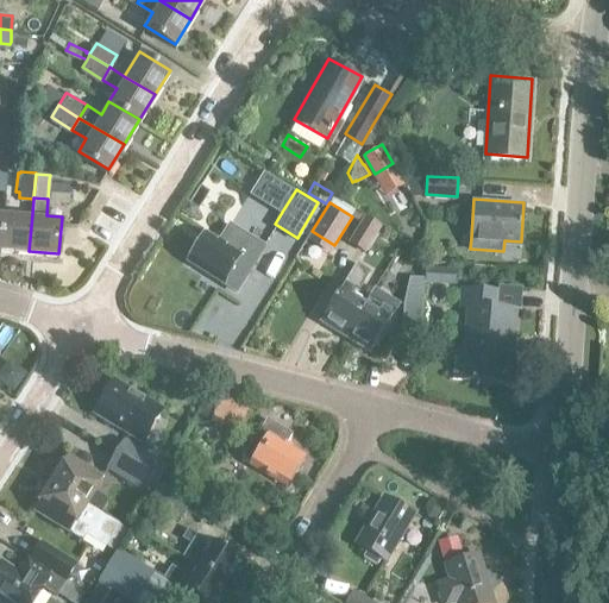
[(32,214),(2,212),(0,242),(0,247),(29,251),(32,214)]
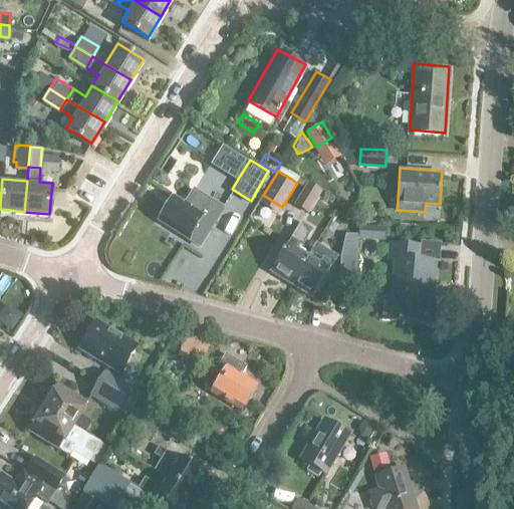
[(322,188),(308,179),(294,202),(308,211),(322,188)]
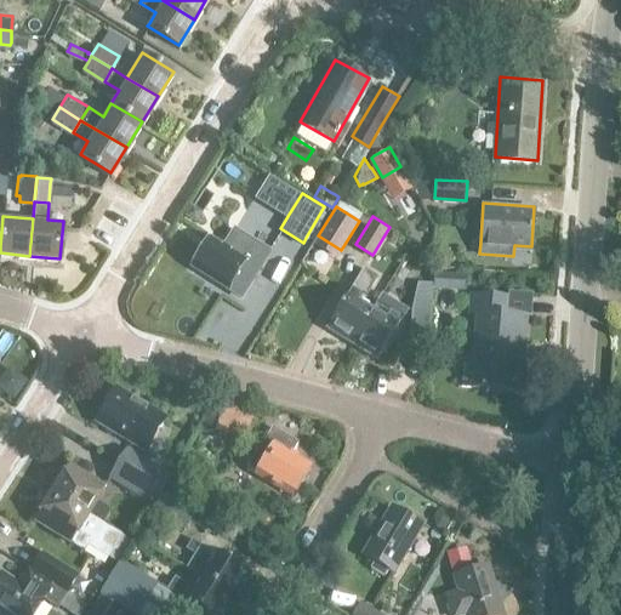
[(209,235),(191,263),(237,291),(243,295),(271,249),(234,226),(223,244),(209,235)]
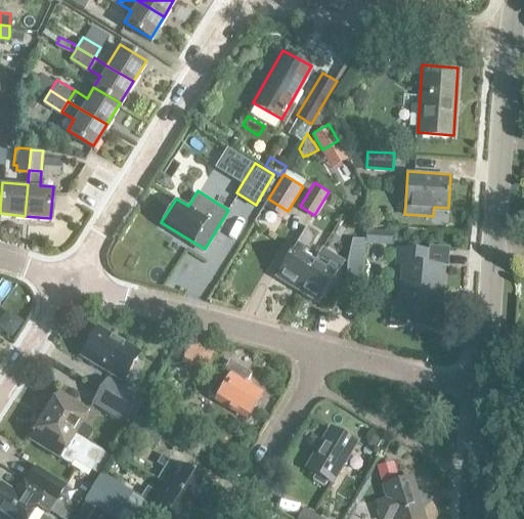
[(306,223),(275,273),(297,287),(317,254),(309,250),(319,232),(306,223)]
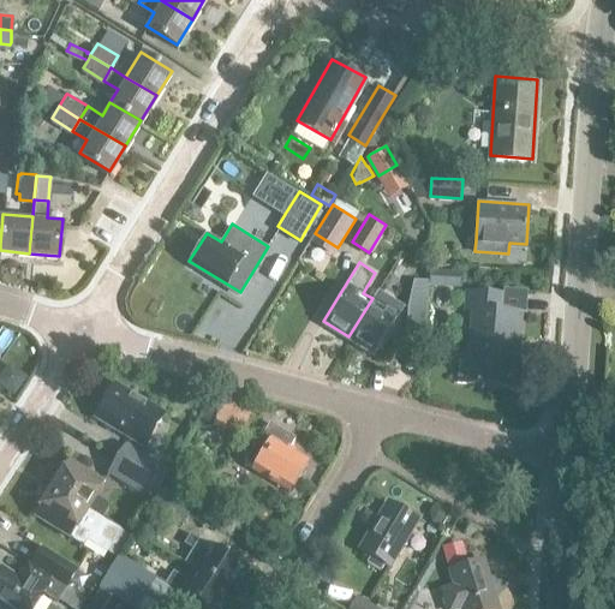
[(430,266),(429,282),(440,284),(441,267),(430,266)]
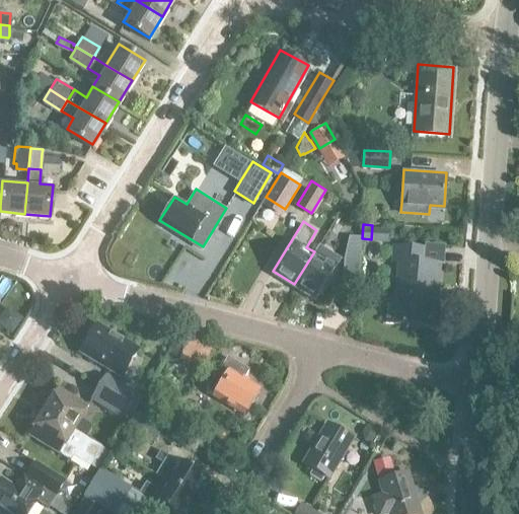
[(319,243),(314,251),(294,284),(315,297),(341,257),(319,243)]
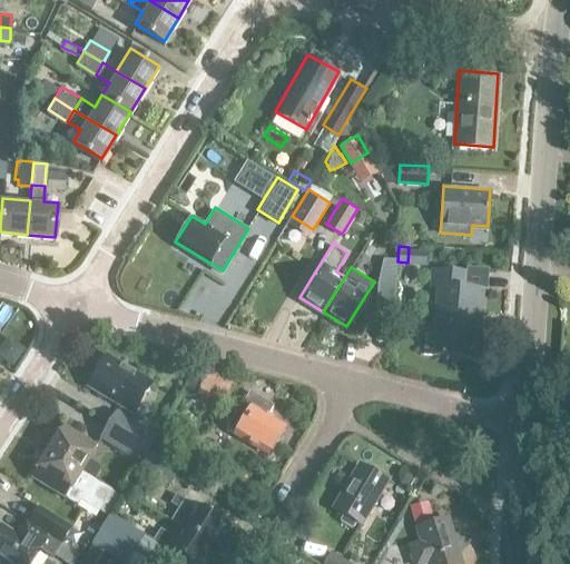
[(432,268),(431,285),(438,286),(433,350),(478,354),(483,285),(467,284),(468,270),(432,268)]
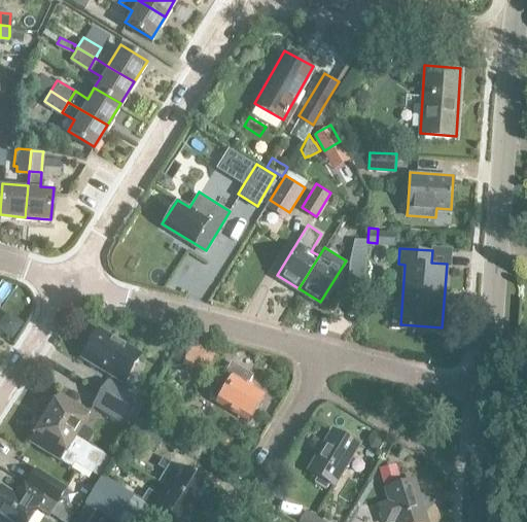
[(123,380),(140,350),(98,324),(80,354),(123,380)]
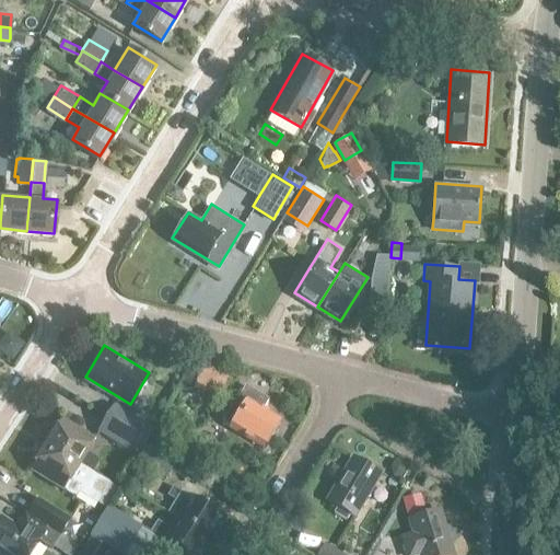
[(196,379),(195,381),(194,385),(195,385),(220,395),(230,370),(203,359),(196,379)]
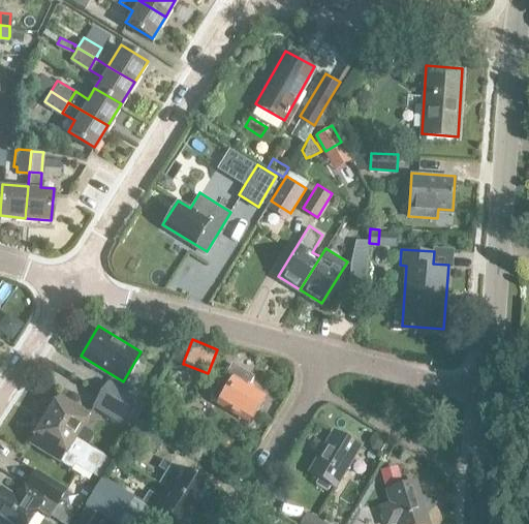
[(174,353),(169,363),(182,369),(184,364),(183,364),(184,360),(185,358),(174,353)]
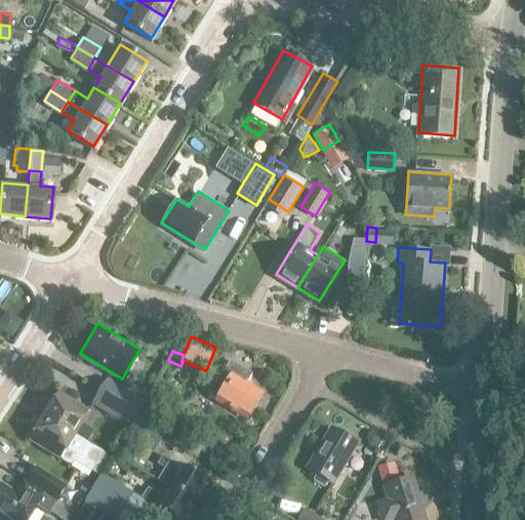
[(223,368),(208,392),(216,396),(214,399),(248,420),(266,391),(247,380),(252,371),(237,362),(231,372),(224,368),(223,368)]
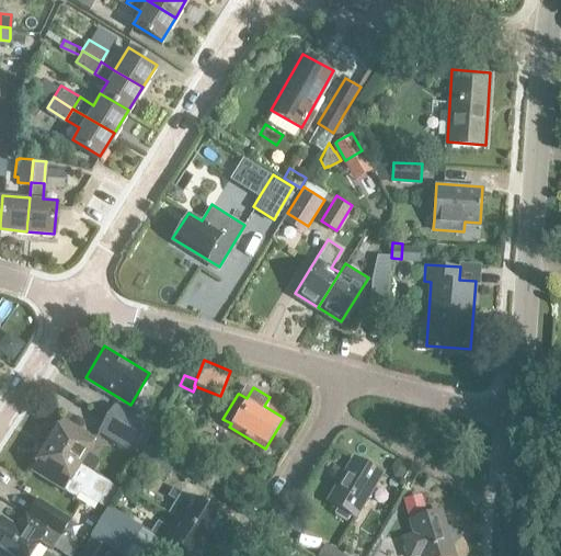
[(114,403),(106,416),(149,441),(157,428),(114,403)]
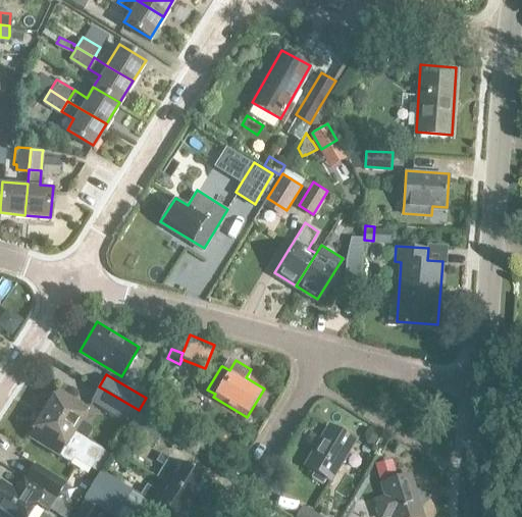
[(99,386),(97,389),(91,400),(131,424),(139,410),(99,386)]
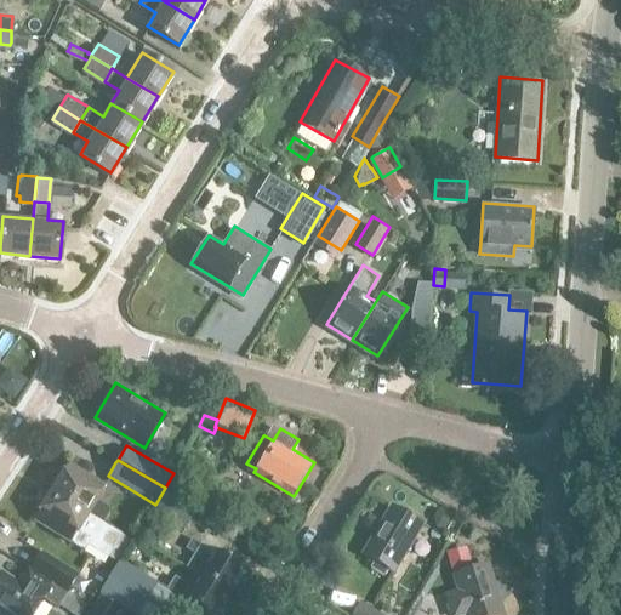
[(61,476),(52,489),(87,511),(101,519),(107,508),(95,500),(104,484),(69,462),(67,466),(63,463),(58,473),(61,476)]
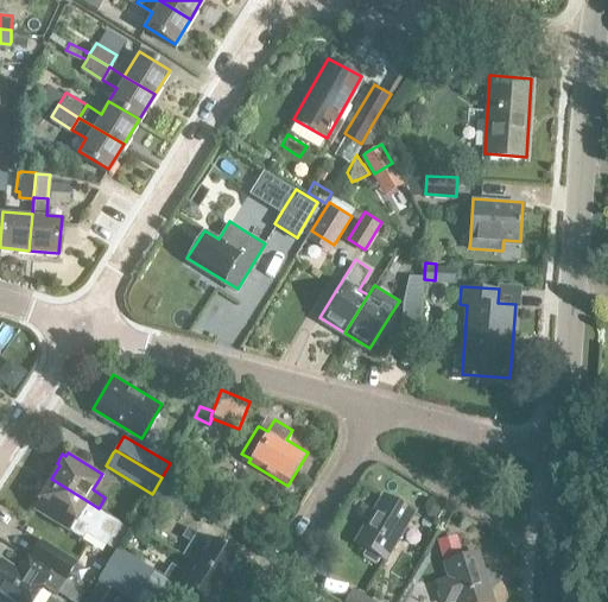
[(181,517),(195,494),(164,475),(150,499),(181,517)]
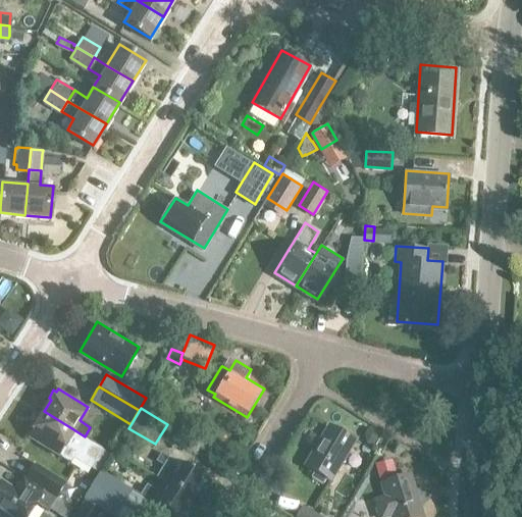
[(34,422),(30,429),(32,431),(30,433),(70,460),(73,456),(89,465),(91,466),(96,457),(105,463),(111,452),(102,447),(97,444),(85,436),(73,429),(44,411),(37,423),(34,422)]
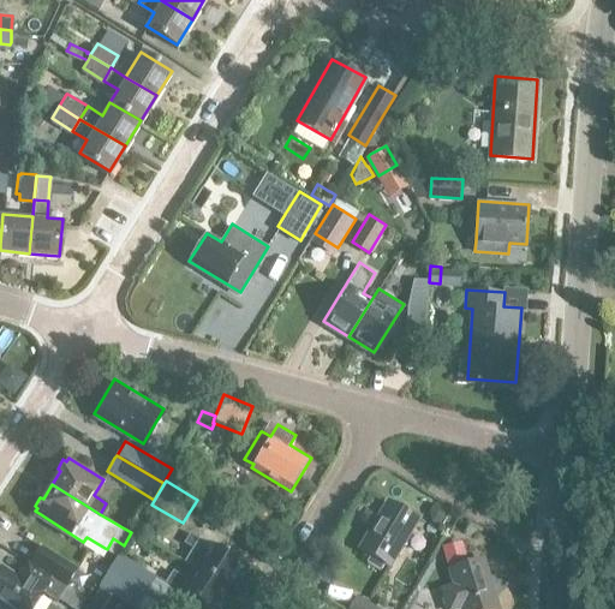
[(388,499),(360,545),(370,551),(366,560),(381,568),(384,561),(389,563),(417,517),(388,499)]
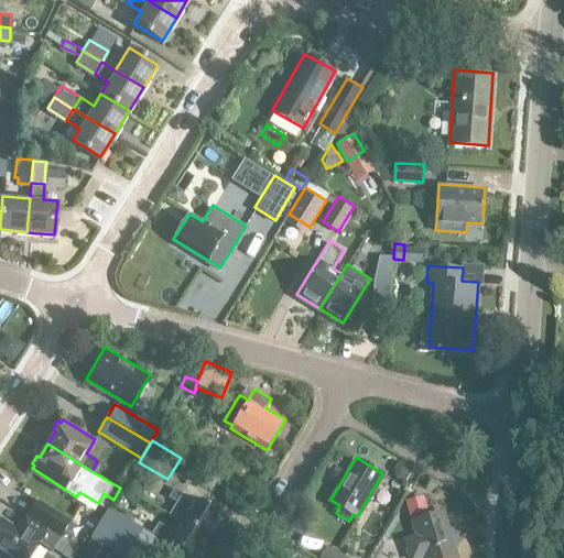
[(174,485),(169,495),(176,500),(183,491),(174,485)]
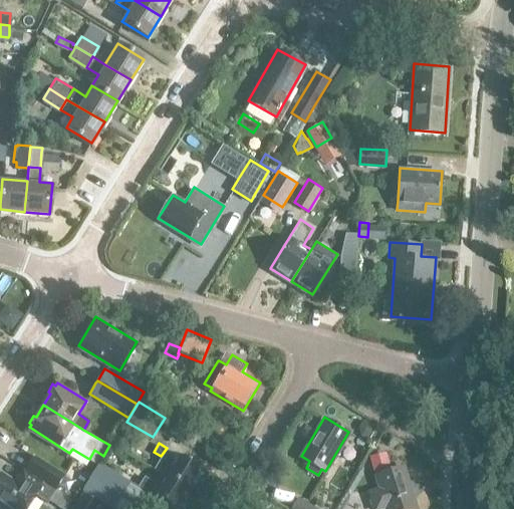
[(161,456),(154,467),(163,473),(194,492),(207,471),(175,452),(167,447),(167,448),(161,456)]
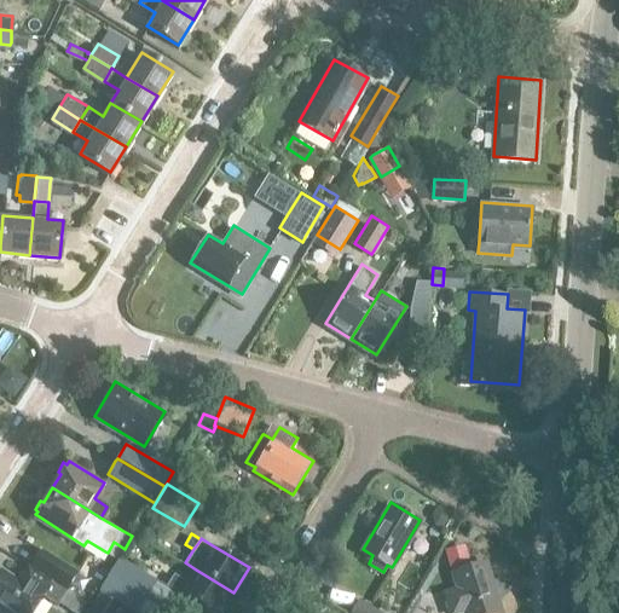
[(42,547),(32,564),(67,587),(77,568),(42,547)]
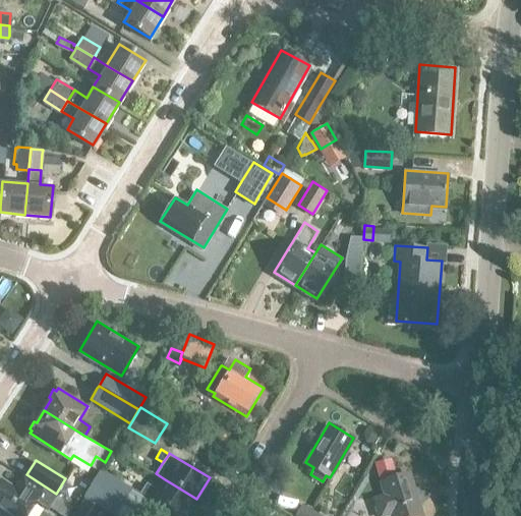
[(101,468),(83,497),(115,515),(132,486),(101,468)]
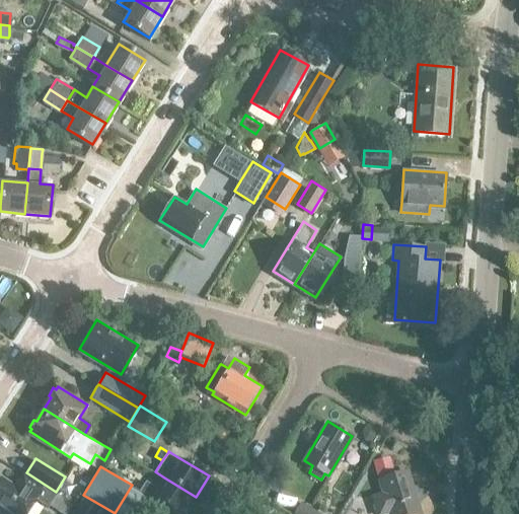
[(381,491),(371,494),(377,513),(382,513),(388,512),(388,513),(423,513),(409,469),(394,473),(393,471),(379,475),(380,478),(378,479),(381,491)]
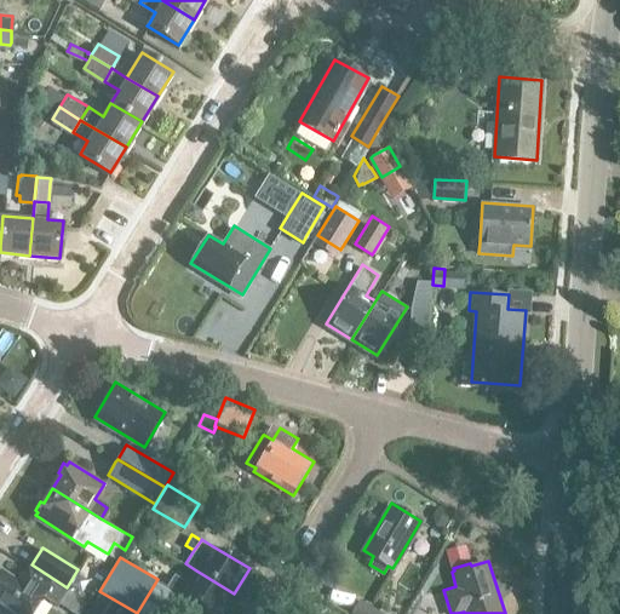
[(1,568),(0,571),(0,610),(5,613),(29,613),(44,592),(57,601),(67,587),(32,564),(29,563),(19,579),(1,568)]
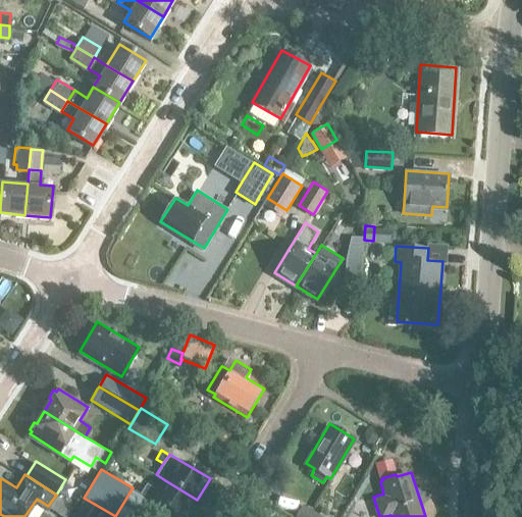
[(147,483),(140,494),(177,516),(186,516),(197,500),(165,480),(158,490),(147,483)]
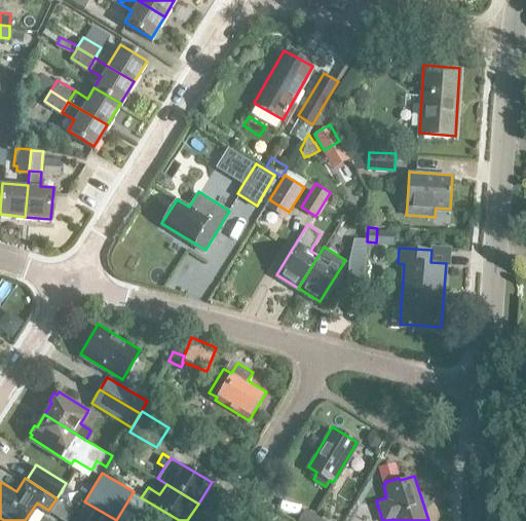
[(85,520),(95,509),(84,501),(72,520),(85,520)]
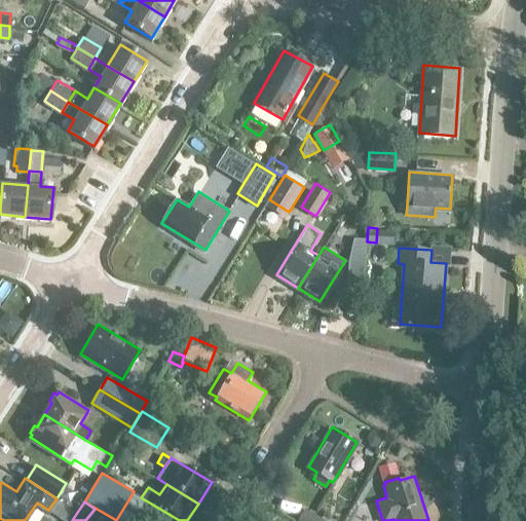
[(297,520),(329,520),(305,507),(297,520)]
